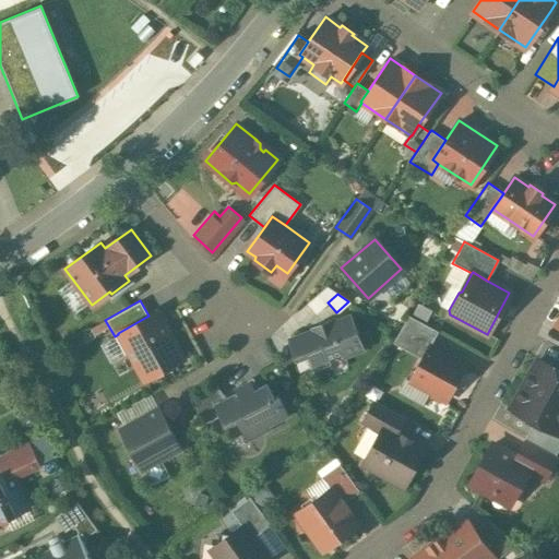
[(149,316),(118,333),(118,334),(143,380),(182,358),(157,311),(149,316)]
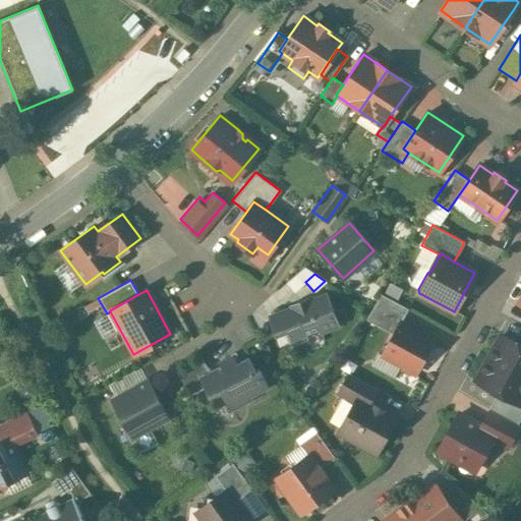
[(309,301),(308,298),(291,305),(292,307),(268,316),(275,335),(286,330),(291,343),(306,337),(305,335),(317,330),(319,333),(338,325),(327,294),(309,301)]
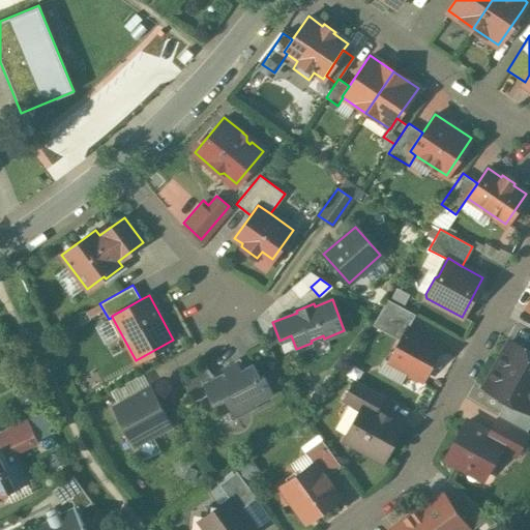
[(440,347),(407,328),(388,361),(405,370),(406,375),(415,379),(419,378),(422,379),(440,347)]
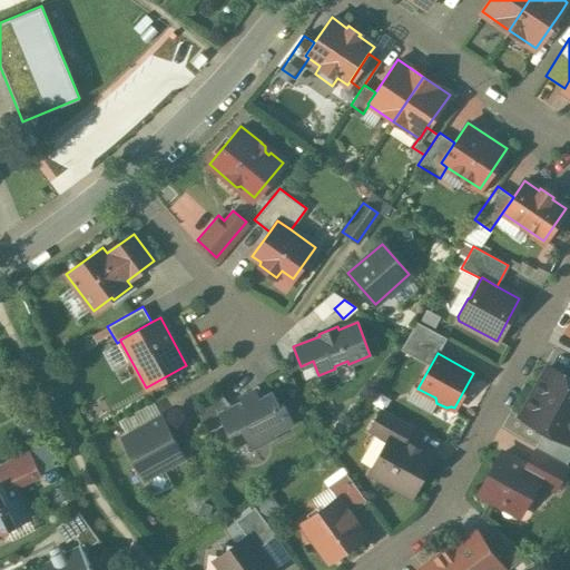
[(569,377),(548,366),(534,392),(569,411),(569,377)]
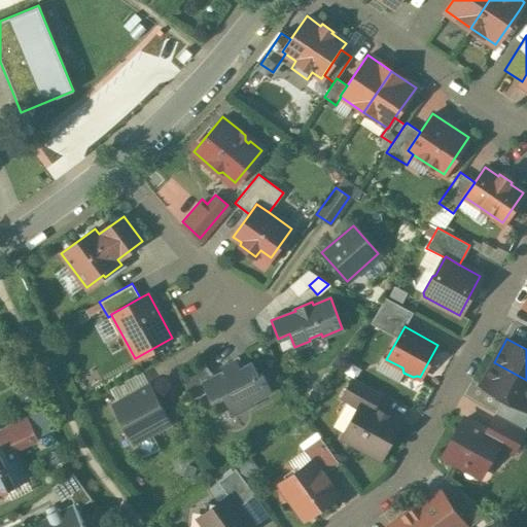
[(250,362),(239,367),(235,359),(220,366),(222,371),(212,376),(201,381),(207,392),(211,401),(222,395),(233,416),(254,406),(253,401),(271,392),(261,374),(257,376),(250,362)]
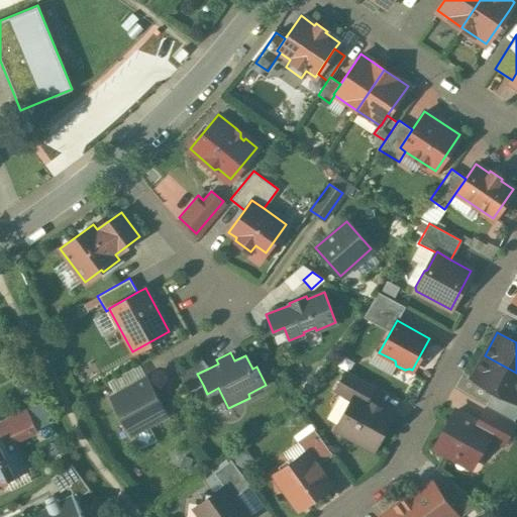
[(198,354),(180,371),(184,394),(203,385),(197,374),(208,369),(198,354)]
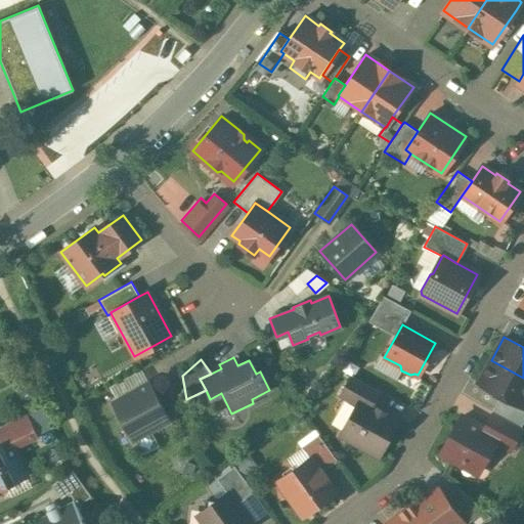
[(523,402),(523,378),(491,360),(478,383),(500,395),(522,406),(522,405),(523,402)]
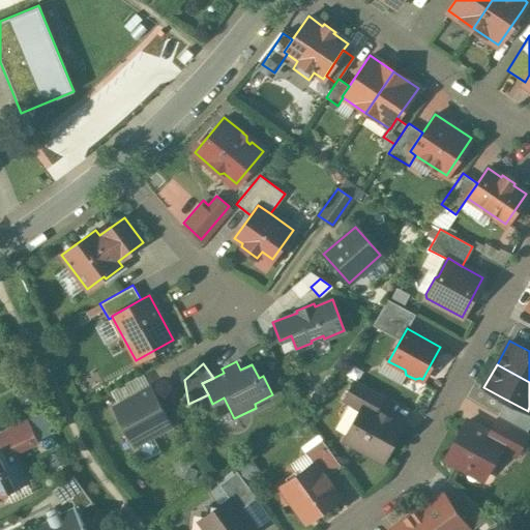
[(141,374),(111,391),(118,405),(149,388),(141,374)]
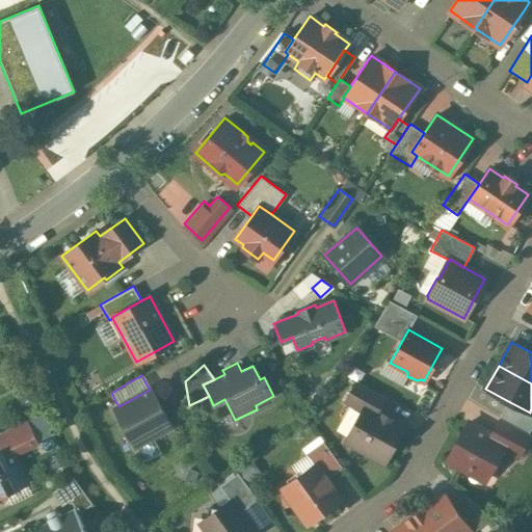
[(386,397),(356,381),(345,401),(362,410),(366,404),(377,411),(378,410),(386,397)]
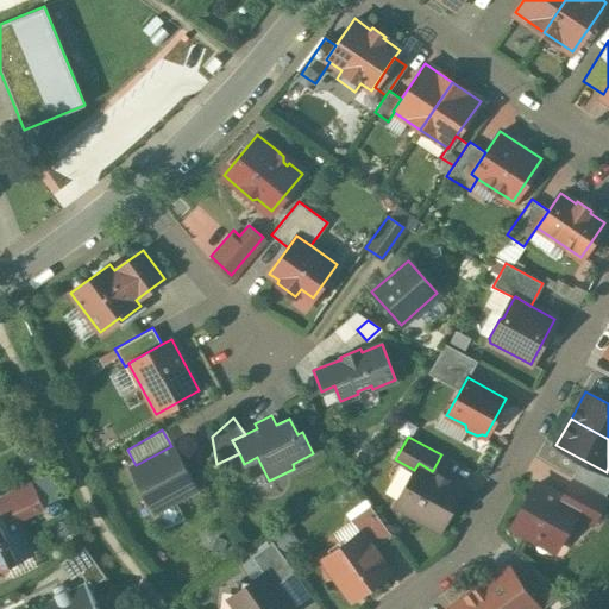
[(136,465),(131,469),(154,512),(195,489),(173,446),(171,446),(136,465)]
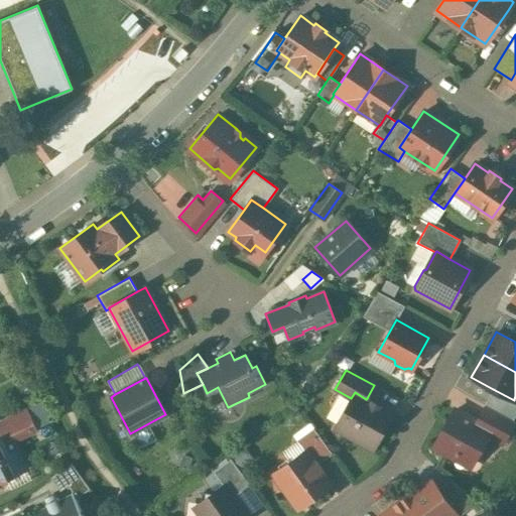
[(514,400),(493,389),(484,405),(512,420),(515,413),(515,400),(514,399),(514,400)]
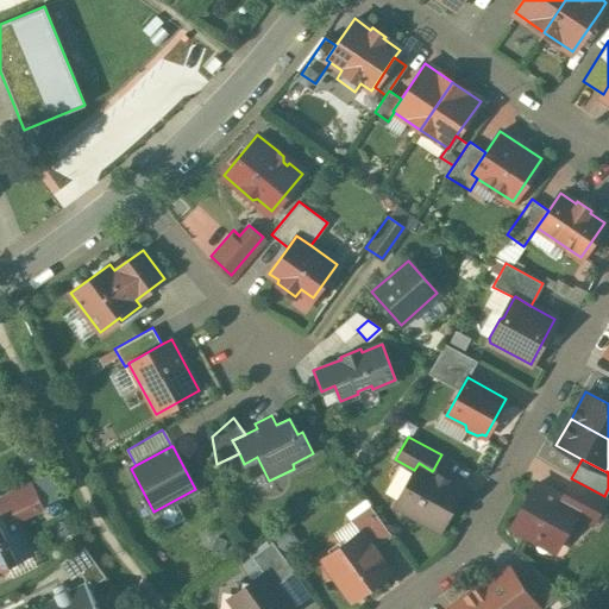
[(432,471),(419,463),(414,470),(395,506),(439,529),(463,487),(433,470),(432,471)]
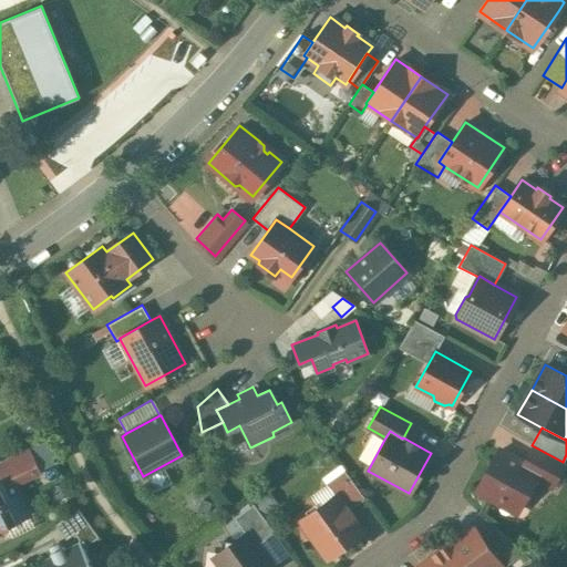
[(532,445),(522,463),(538,472),(535,478),(552,488),(566,464),(563,462),(532,445)]
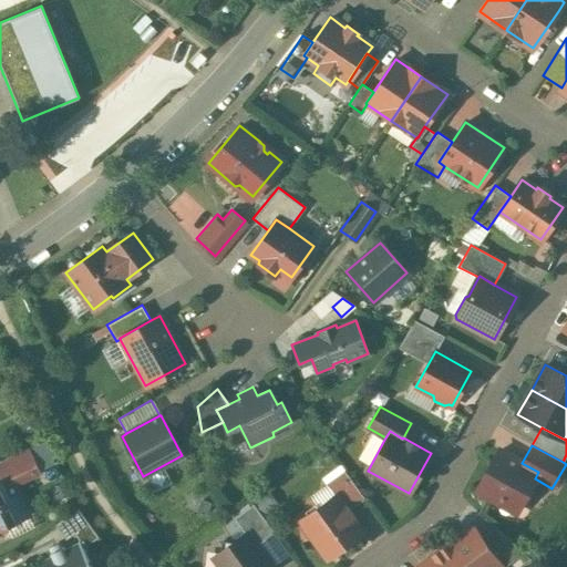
[(24,450),(0,461),(0,483),(10,478),(13,484),(35,473),(24,450)]
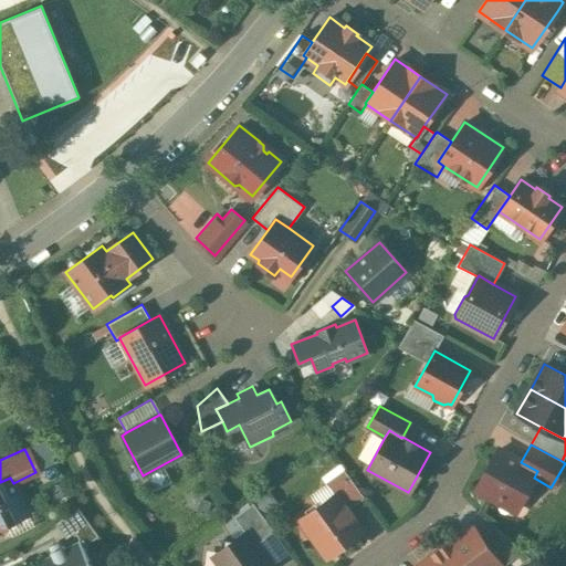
[(521,462),(498,449),(475,490),(515,512),(519,505),(525,503),(530,495),(527,490),(534,478),(537,471),(521,462)]
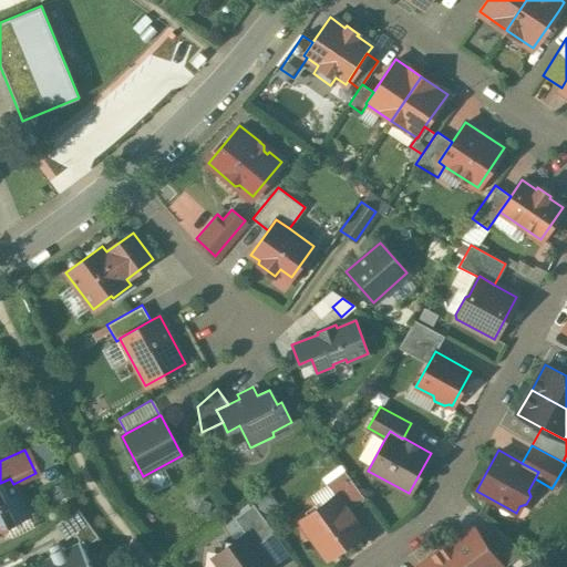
[(364,498),(344,471),(326,484),(334,496),(336,495),(347,512),(364,498)]
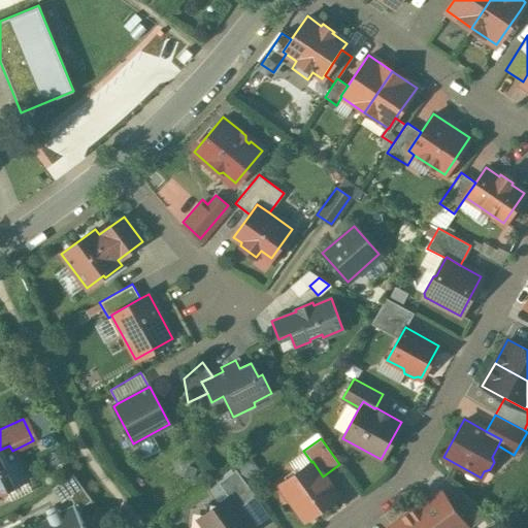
[(0,450),(0,491),(26,479),(12,451),(9,446),(0,450)]
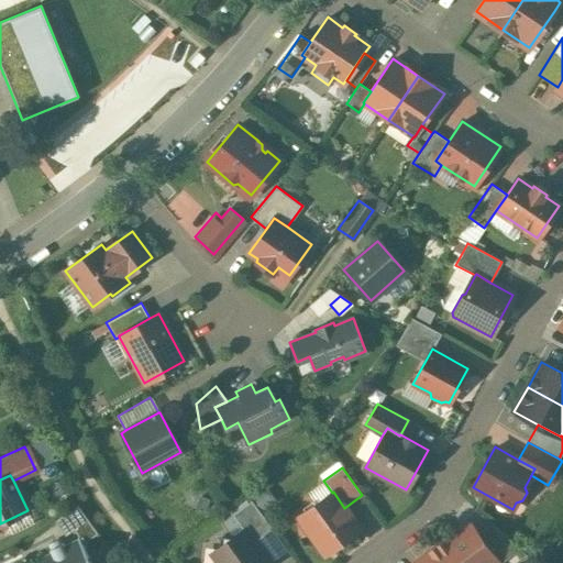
[(332,493),(298,517),(324,554),(360,529),(344,508),(333,492),(332,493)]
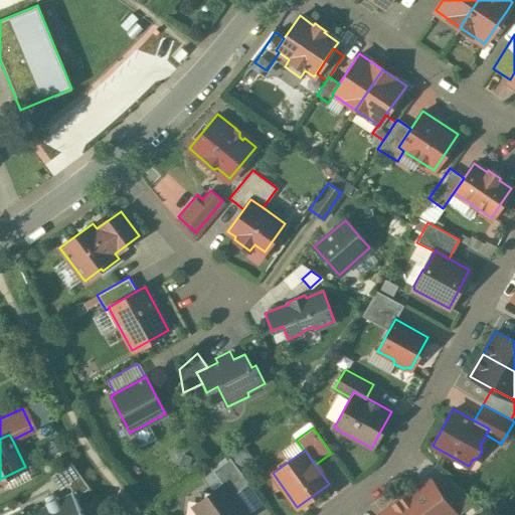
[(246,460),(240,451),(232,457),(238,466),(246,460)]
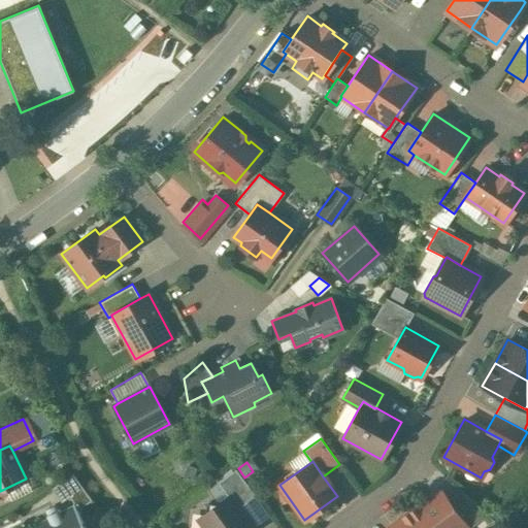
[(235,469),(218,482),(229,497),(230,496),(238,507),(255,496),(235,469)]
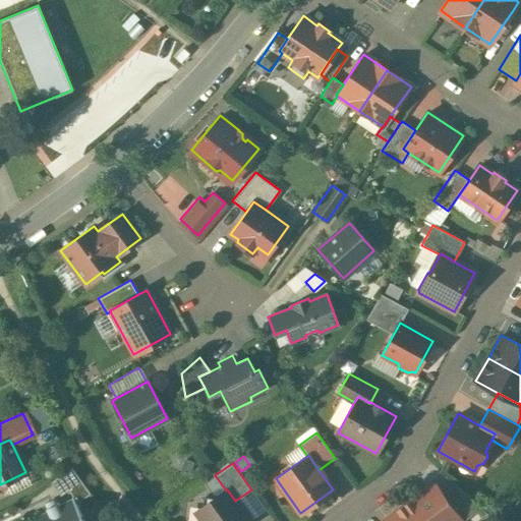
[(90,494),(70,467),(51,481),(60,495),(68,488),(72,497),(75,503),(90,494)]
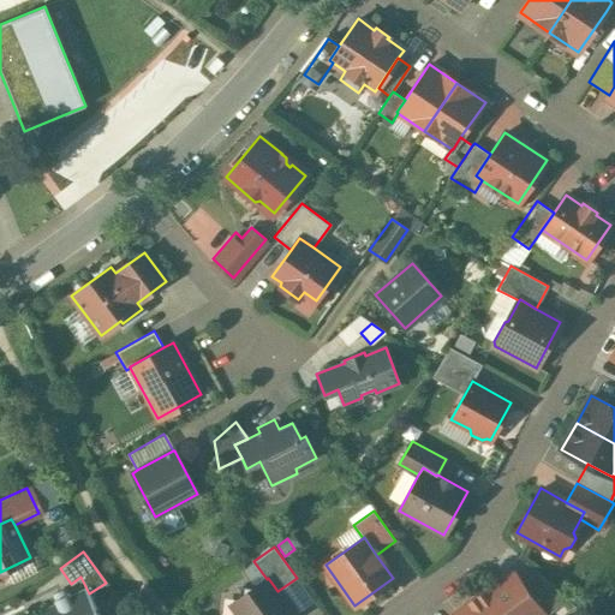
[(520,583),(512,571),(477,596),(490,614),(539,614),(542,614),(520,583)]
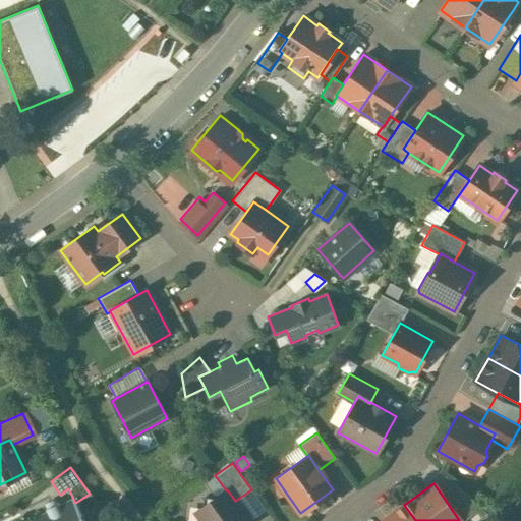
[(462,520),(481,508),(454,484),(441,494),(459,520),(458,520),(462,520)]
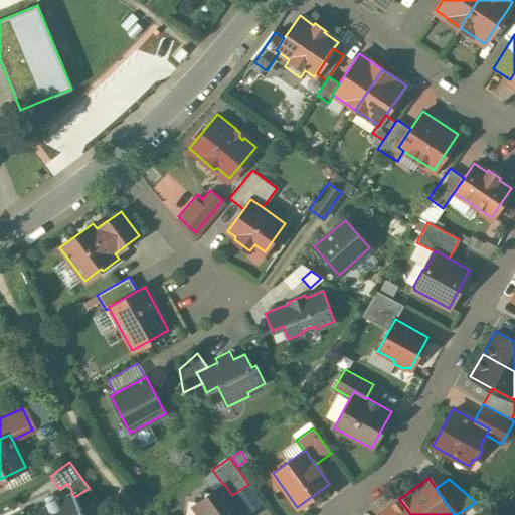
[(223,485),(211,493),(201,492),(200,502),(193,506),(198,512),(197,514),(245,514),(246,514),(243,511),(243,507),(239,502),(236,501),(232,495),(224,484),(223,485)]
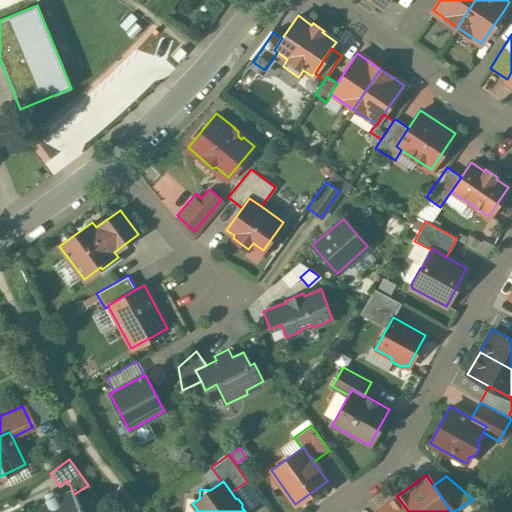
[(55,492),(44,497),(46,502),(34,508),(33,507),(32,508),(33,511),(82,511),(74,494),(71,488),(70,489),(70,490),(58,496),(55,492)]
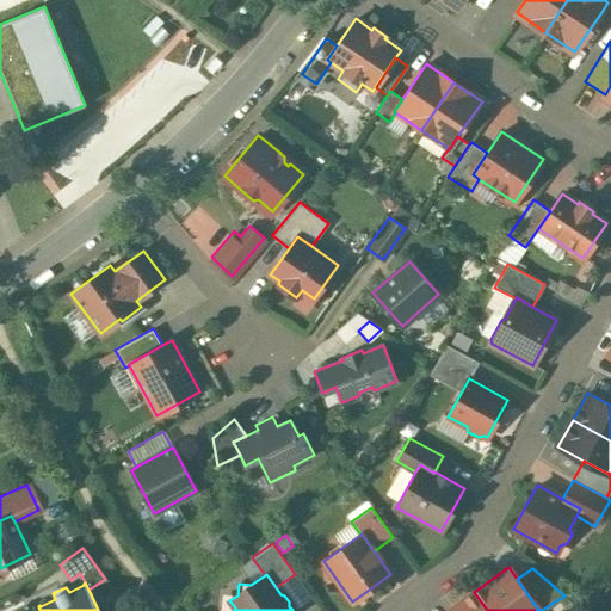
[(487,610),(474,592),(446,610),(487,610)]
